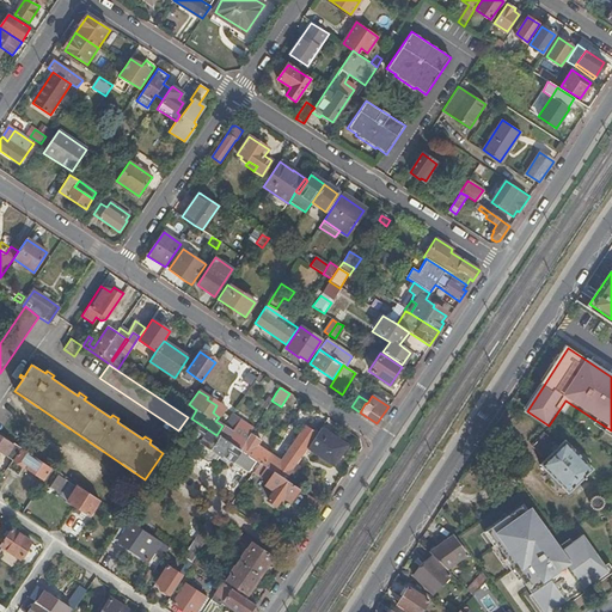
[(216,435),(238,450),(249,434),(252,429),(231,415),(222,426),(216,435)]
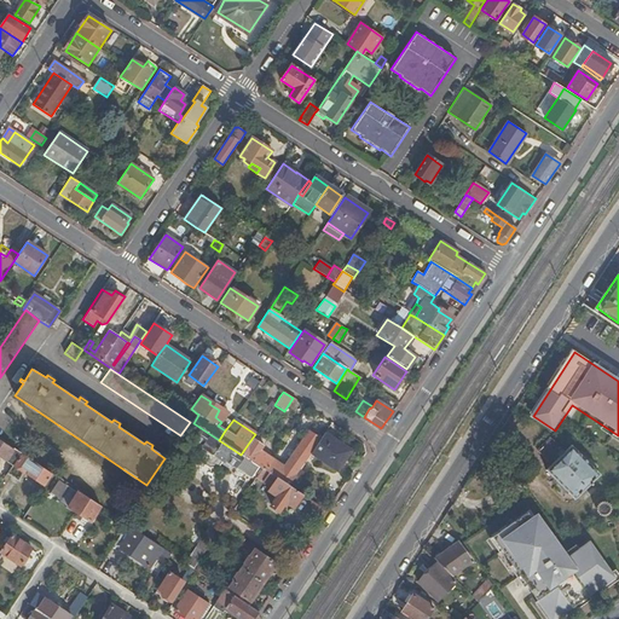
[(250,476),(258,466),(241,455),(219,440),(194,423),(191,421),(184,431),(194,438),(192,439),(203,446),(202,447),(206,450),(201,455),(202,462),(208,466),(215,464),(219,460),(223,461),(224,460),(233,467),(235,466),(250,476)]
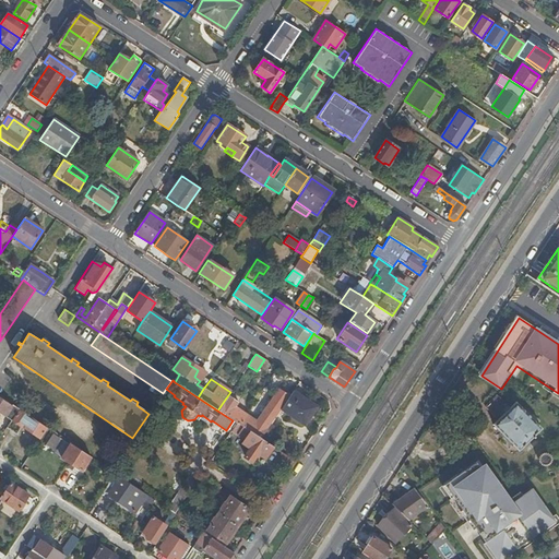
[(280,409),(289,395),(278,389),(256,421),(266,429),(270,425),(280,409)]
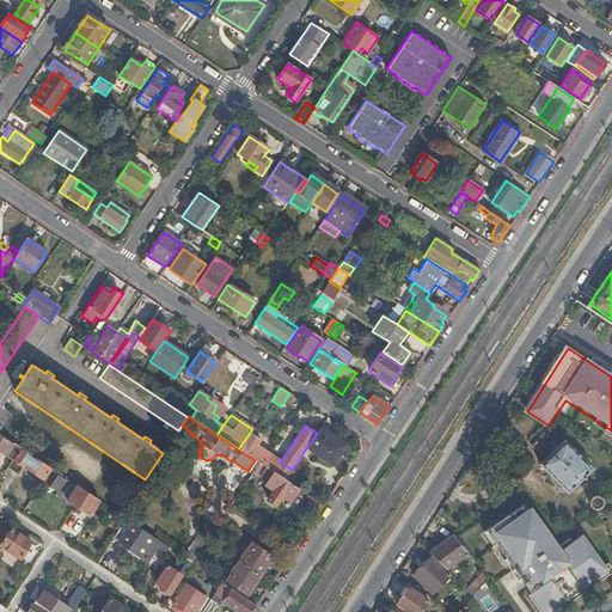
[(346,446),(320,428),(317,433),(306,448),(332,466),(346,446)]
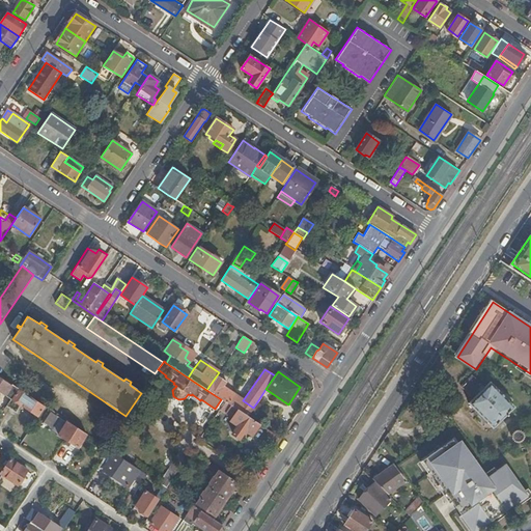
[(0,391),(11,398),(18,389),(0,376),(0,391)]
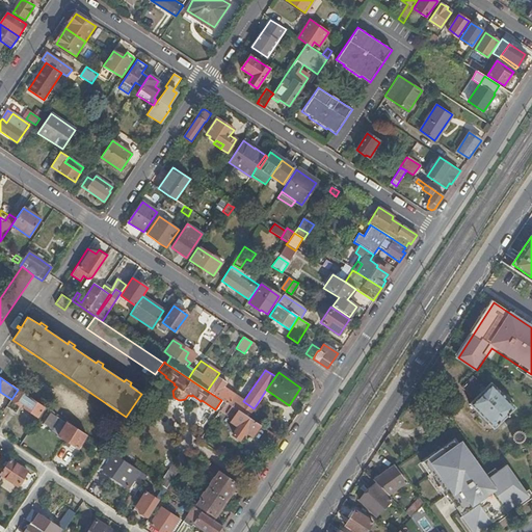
[(221,400),(224,402),(228,404),(247,418),(254,408),(243,401),(223,388),(225,383),(216,377),(207,391),(221,400)]
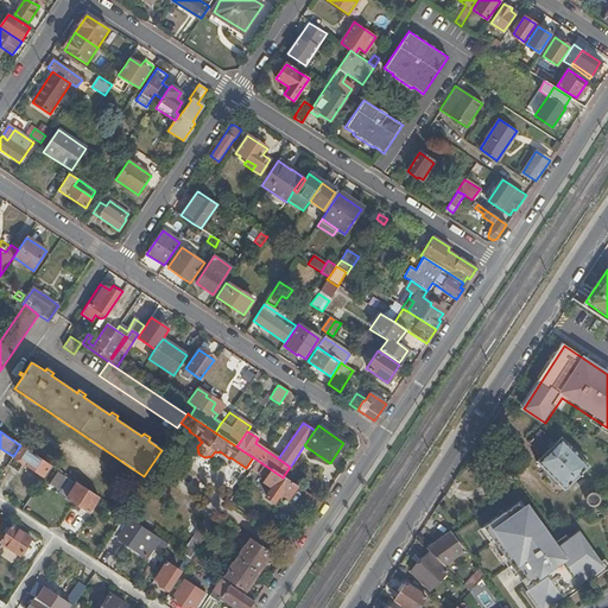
[(586,468),(559,439),(558,441),(534,463),(546,475),(543,479),(548,483),(551,480),(563,491),(586,468)]
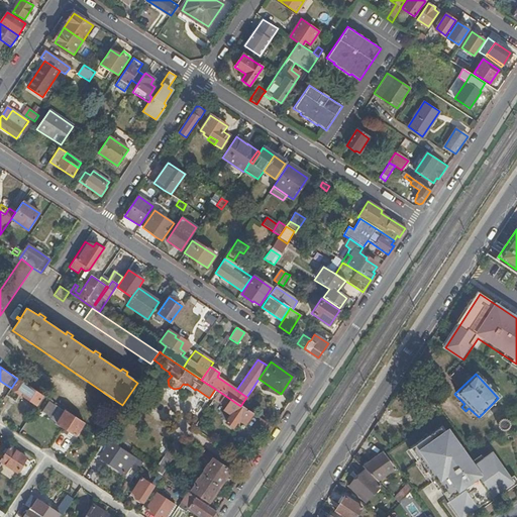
[(11,388),(6,395),(15,401),(20,394),(36,405),(42,396),(17,379),(11,388)]
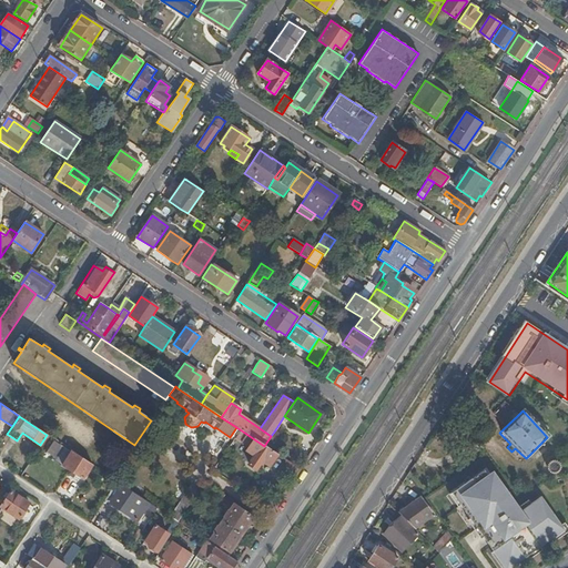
[(269,465),(276,454),(272,452),(264,446),(243,432),(241,435),(243,437),(241,442),(249,446),(246,450),(254,455),(249,462),(250,464),(254,468),(256,467),(262,460),(269,465)]
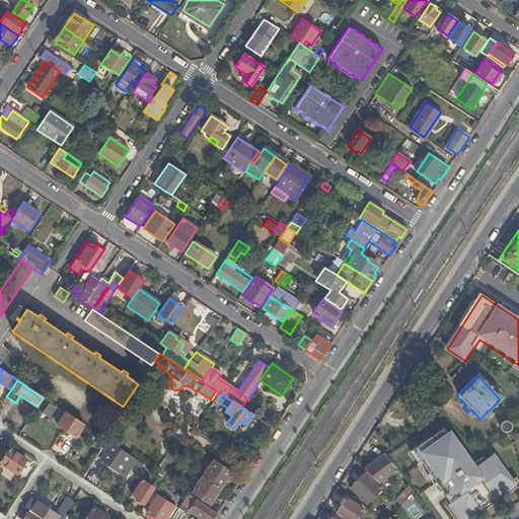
[(241,408),(248,413),(257,398),(250,394),(247,398),(241,408)]
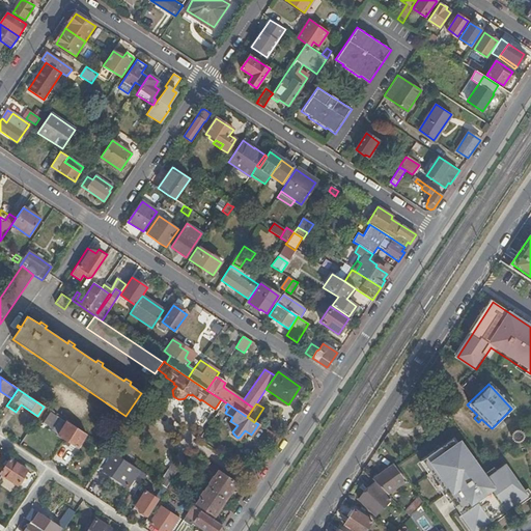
[(49,428),(56,417),(49,412),(42,423),(49,428)]
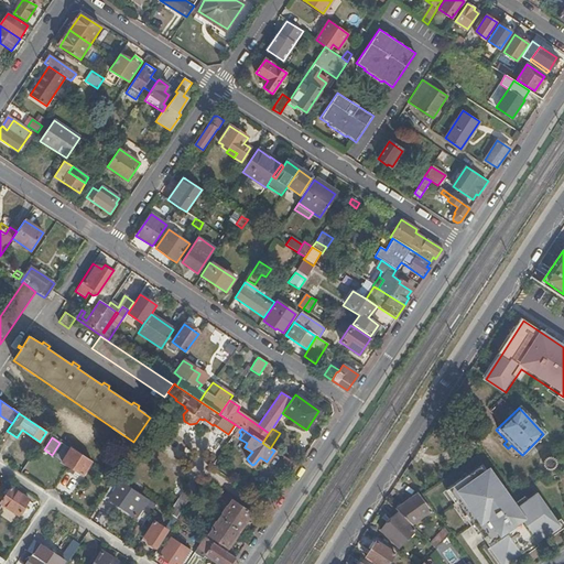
[(90,462),(69,447),(69,448),(60,443),(52,455),(82,475),(90,462)]
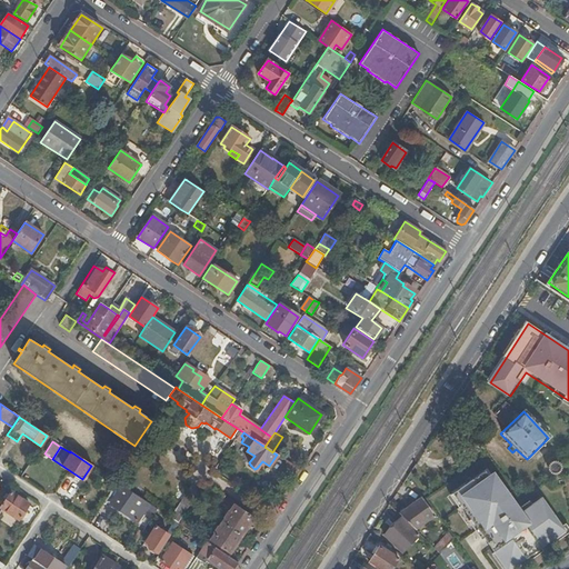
[(559,466),(557,463),(556,462),(553,462),(550,462),(549,463),(547,466),(547,468),(547,470),(548,472),(549,473),(551,475),(553,475),(556,473),(558,472),(559,470),(559,468),(559,466)]
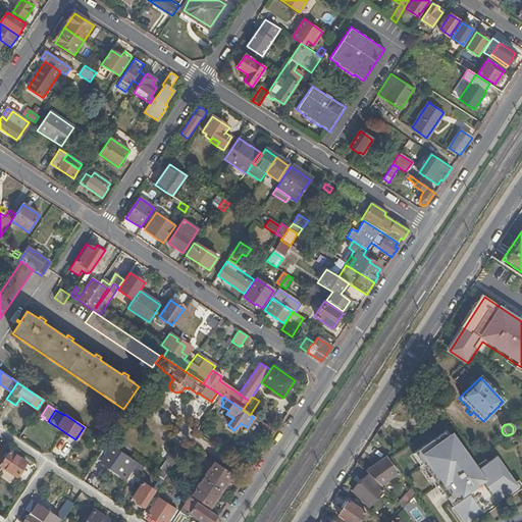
[(446,430),(415,452),(466,521),(472,521),(521,485),(521,482),(499,451),(474,469),(446,430)]
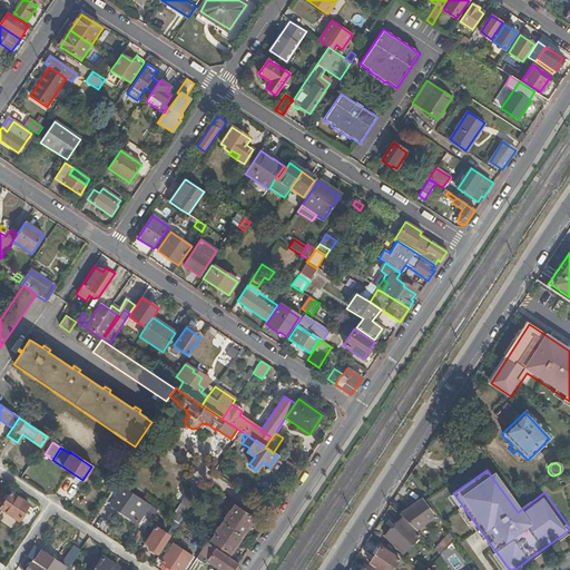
[(145,510),(154,517),(157,511),(121,487),(118,493),(110,504),(137,523),(140,517),(140,512),(144,512),(145,510)]
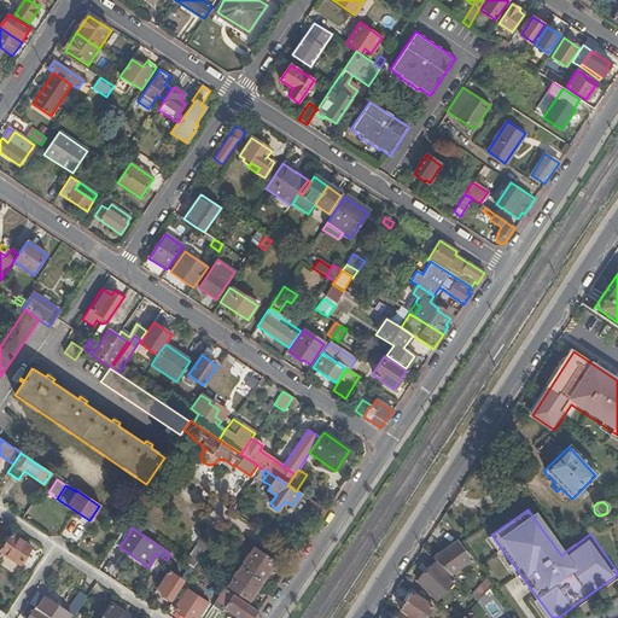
[(122,531),(114,544),(120,547),(128,535),(122,531)]
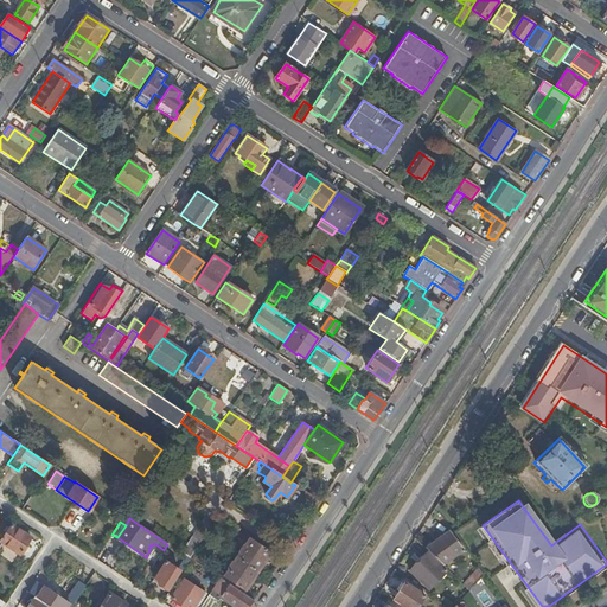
[(26,544),(31,537),(11,524),(0,540),(0,541),(19,554),(20,553),(23,554),(27,545),(26,544)]
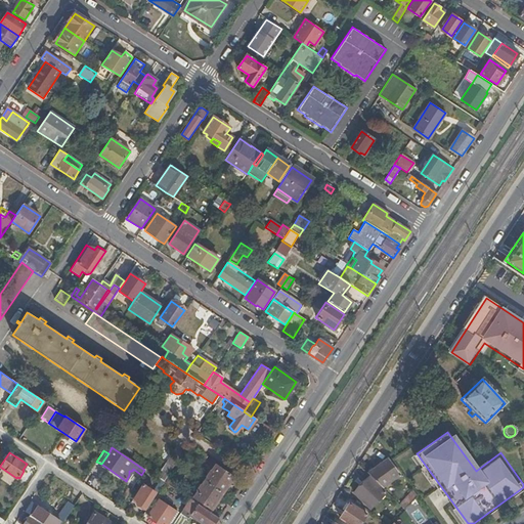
[(241,464),(251,470),(255,464),(246,457),(241,464)]
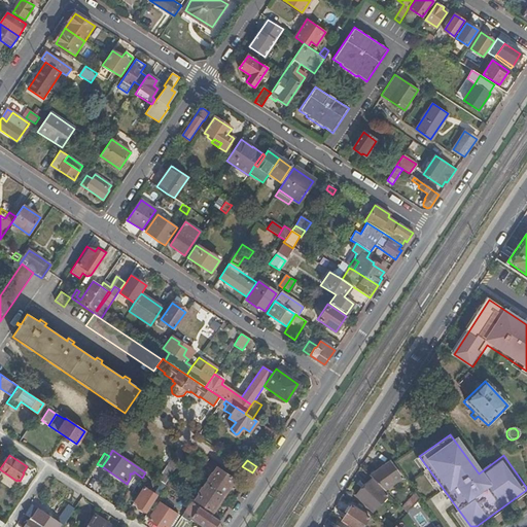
[(367,473),(370,477),(369,479),(381,491),(401,478),(389,461),(367,473)]
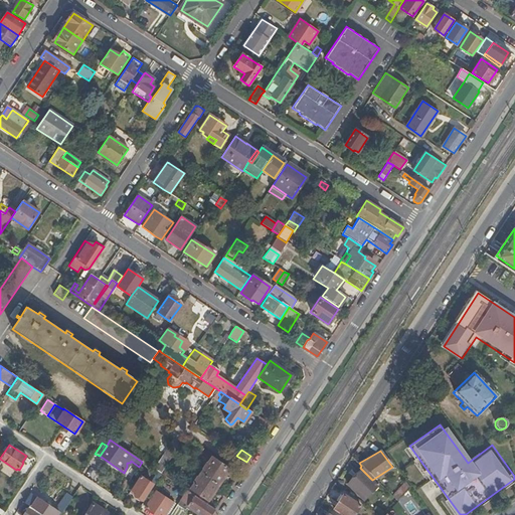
[(153,469),(160,474),(169,460),(162,455),(153,469)]
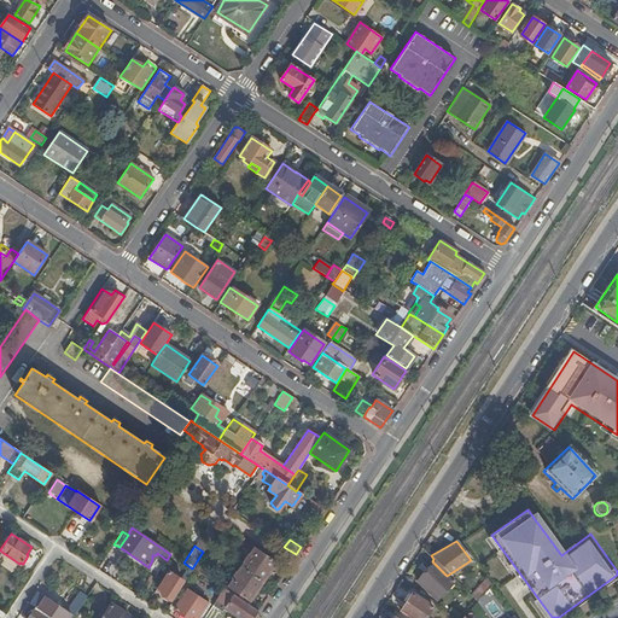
[(248,572),(262,582),(274,563),(261,553),(256,560),(255,559),(250,566),(251,567),(248,572)]
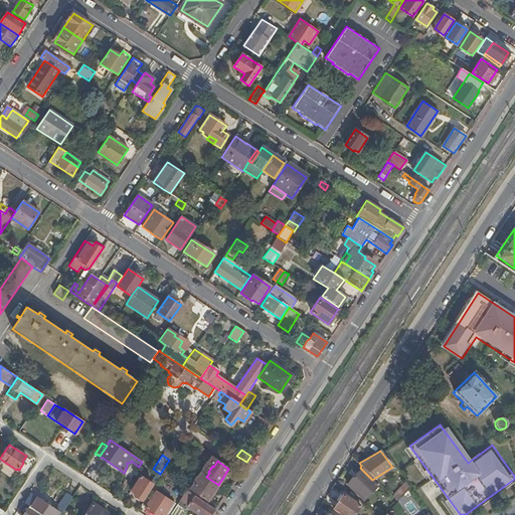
[(360,470),(345,484),(361,500),(375,485),(360,470)]
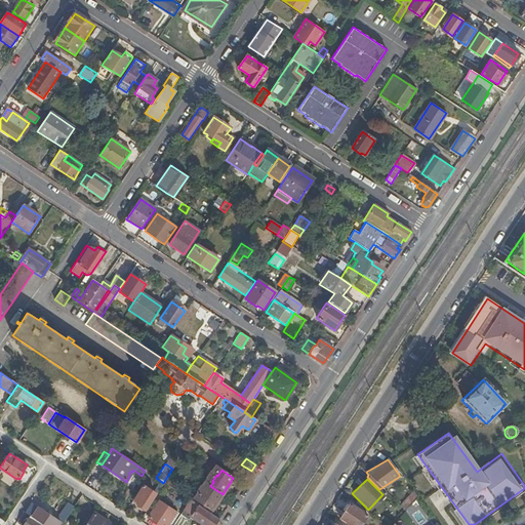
[(145,510),(155,493),(144,485),(133,499),(137,502),(136,505),(145,510)]
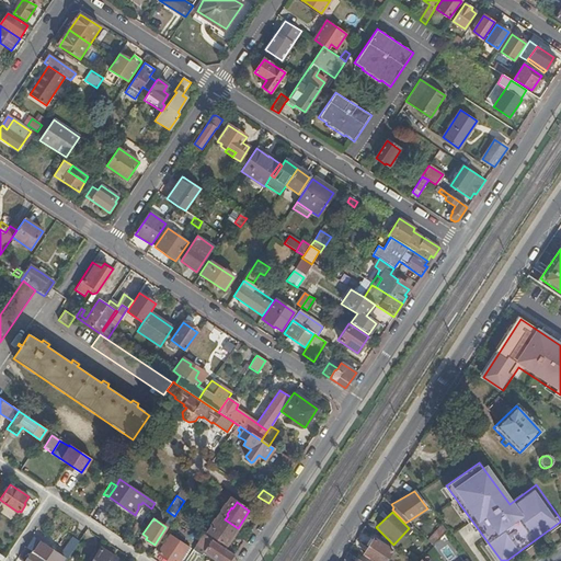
[(226,545),(238,528),(225,519),(221,524),(220,524),(216,529),(218,530),(214,537),(226,545)]
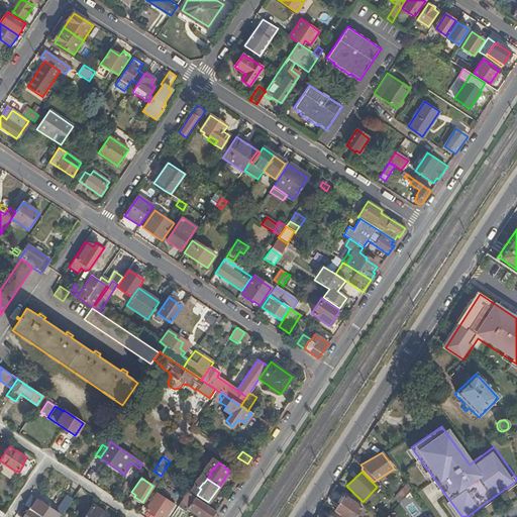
[(410,491),(406,485),(392,500),(397,505),(410,491)]
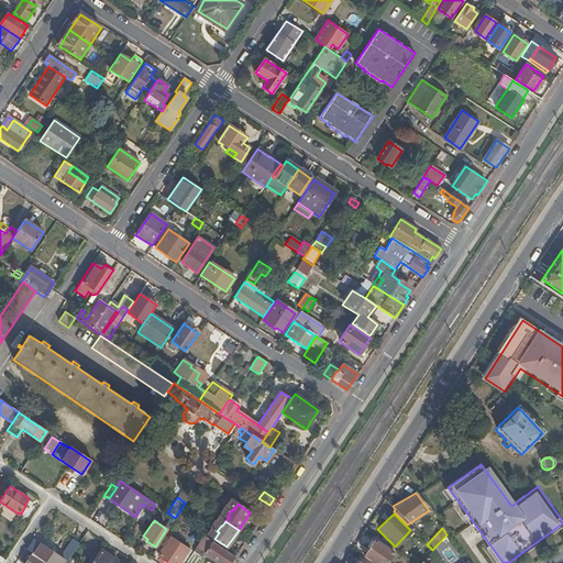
[(178,562),(181,560),(187,551),(188,549),(170,537),(158,555),(170,562),(178,562)]
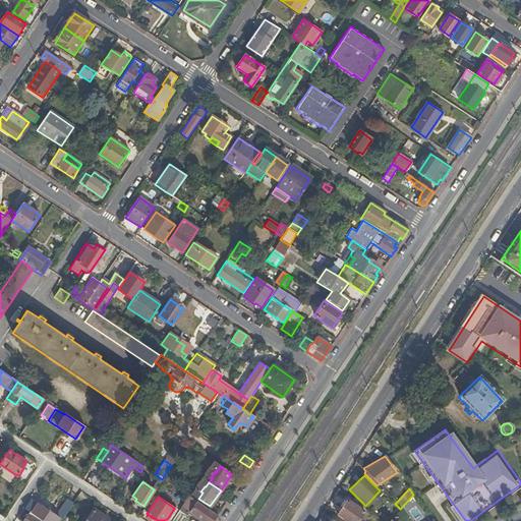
[(213,520),(217,516),(188,497),(182,507),(200,520),(198,520),(213,520)]
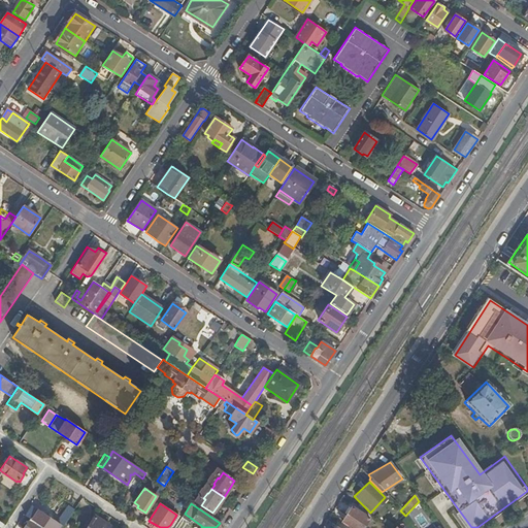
[(361,527),(367,518),(351,506),(341,521),(352,527),(361,527)]
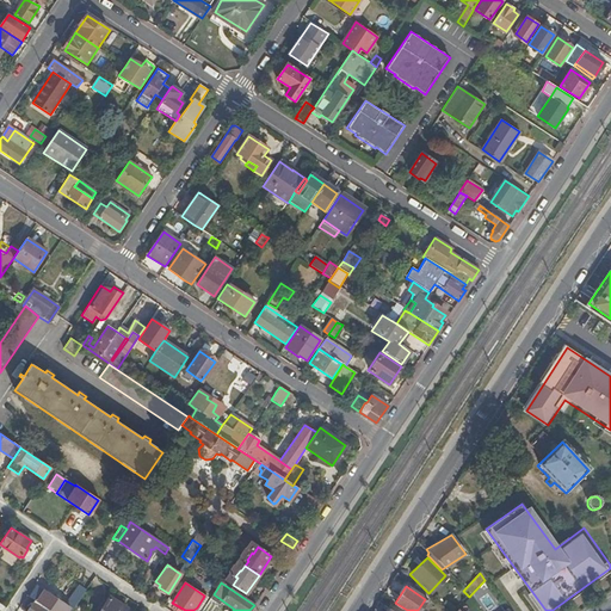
[(71,610),(85,591),(79,587),(66,606),(43,591),(43,592),(36,587),(30,598),(35,600),(49,610),(71,610)]
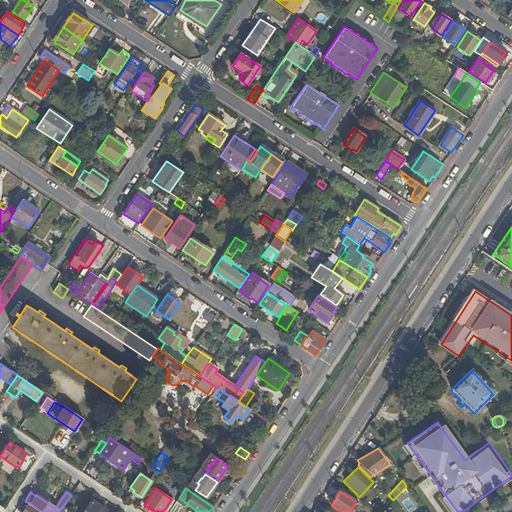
[(104,511),(106,510),(92,501),(84,511),(104,511)]
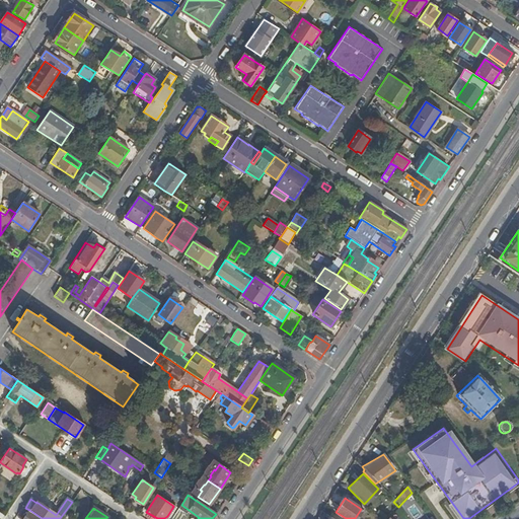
[(18,518),(19,518),(22,518),(27,513),(23,510),(18,518)]
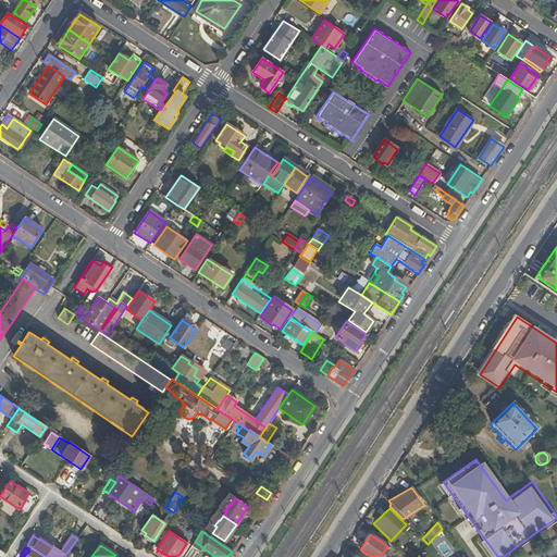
[(39,556),(45,556),(32,547),(29,551),(39,556)]
